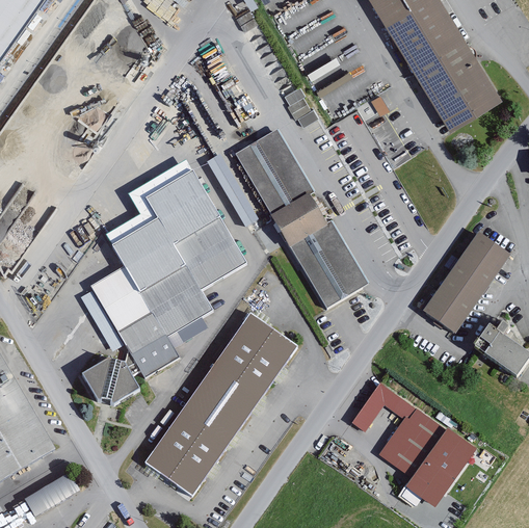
[(370,0),(449,126),(502,95),(443,0),(370,0)]
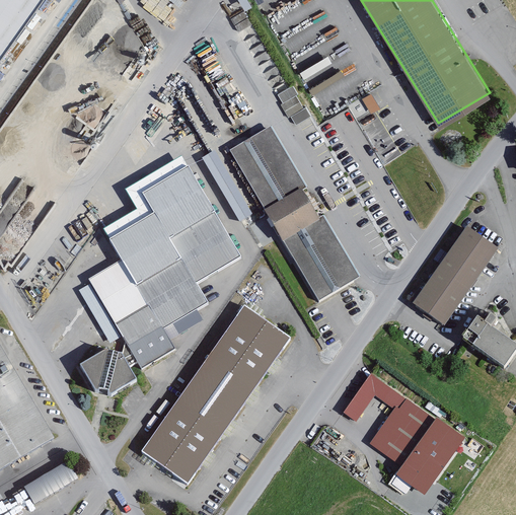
[(278,83),(278,103),(296,103),(296,83),(278,83)]
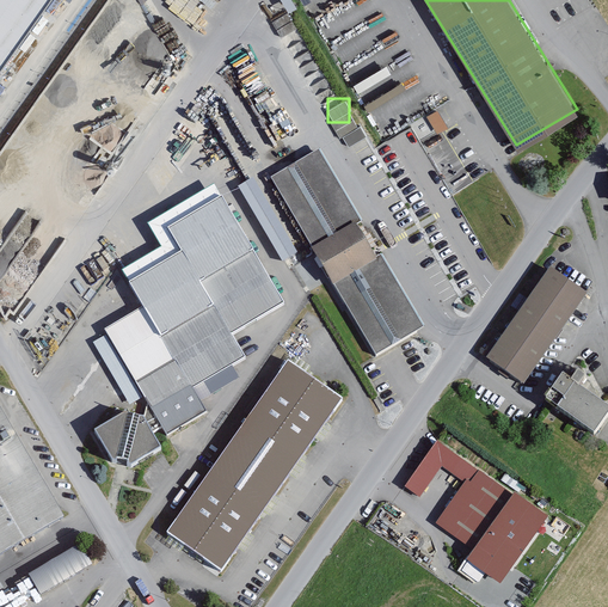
[(424,106),(431,124),(444,120),(437,102),(424,106)]
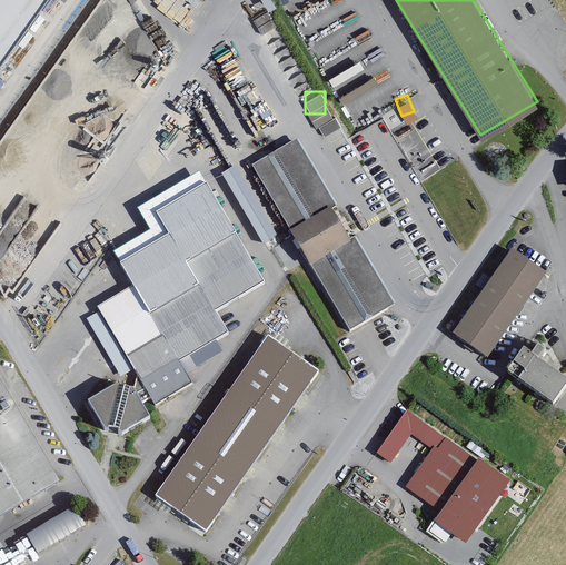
[(294,139),(248,162),(351,331),(394,304),(294,139)]
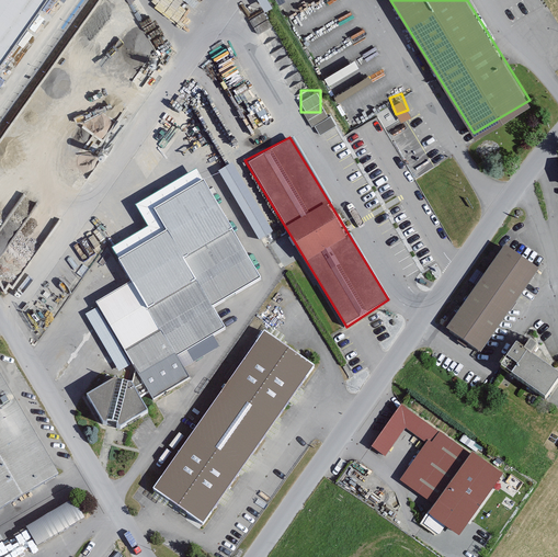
[(226,159),(215,166),(255,235),(266,228),(226,159)]
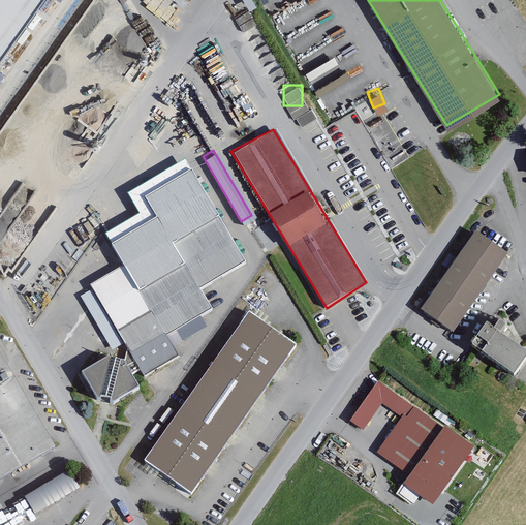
[(118,266),(89,282),(142,372),(173,354),(161,333),(208,306),(194,283),(239,256),(189,171),(141,198),(152,219),(106,245),(118,266)]
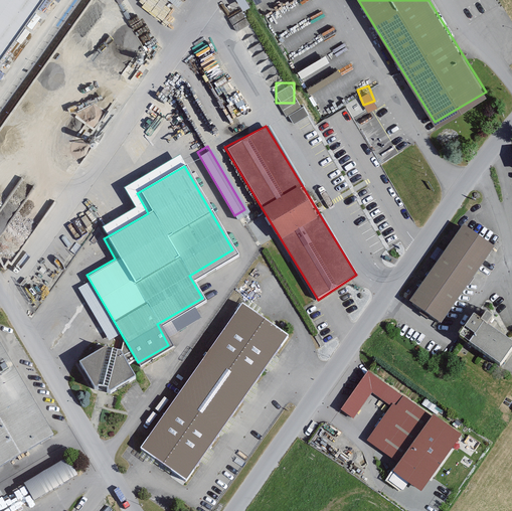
[(21,173),(13,186),(23,193),(32,180),(21,173)]
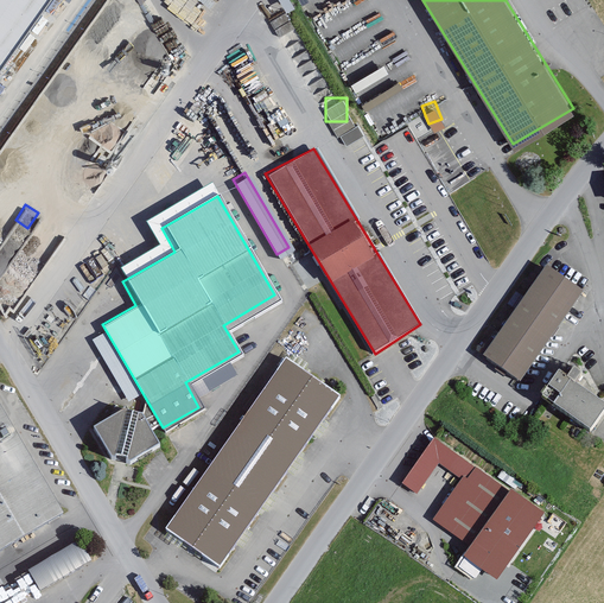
[(583,290),(547,264),(484,353),(520,379),(583,290)]
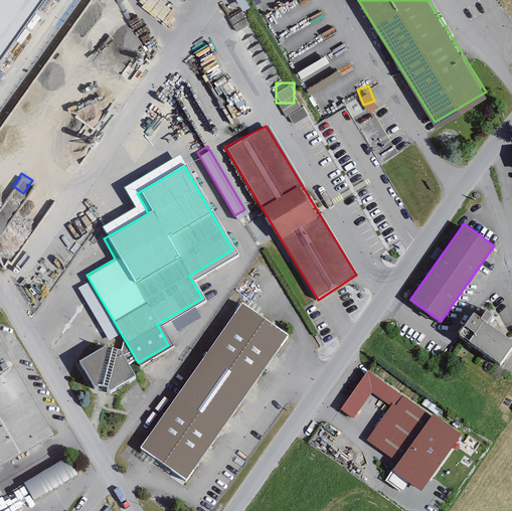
[(240,304),(140,446),(185,479),(287,334),(240,304)]
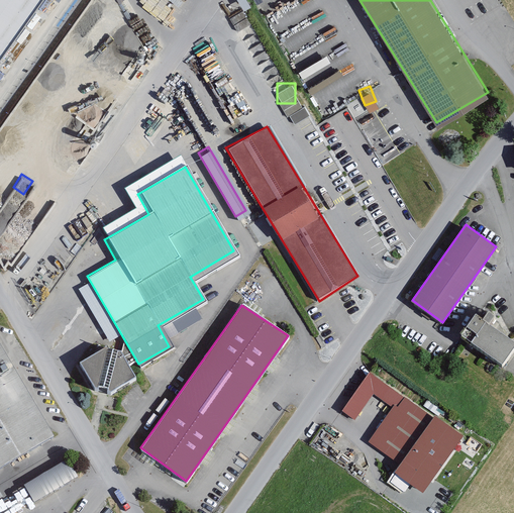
[(485,321),(477,315),(468,328),(478,335),(472,344),(502,366),(513,347),(513,341),(490,326),(496,317),(490,313),(485,321)]
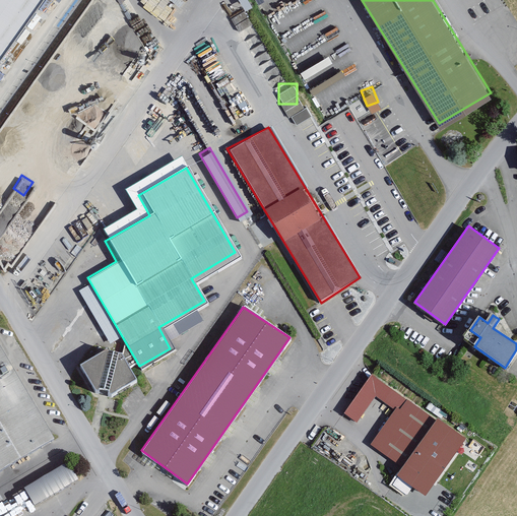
[(116,347),(126,363),(134,359),(124,342),(116,347)]
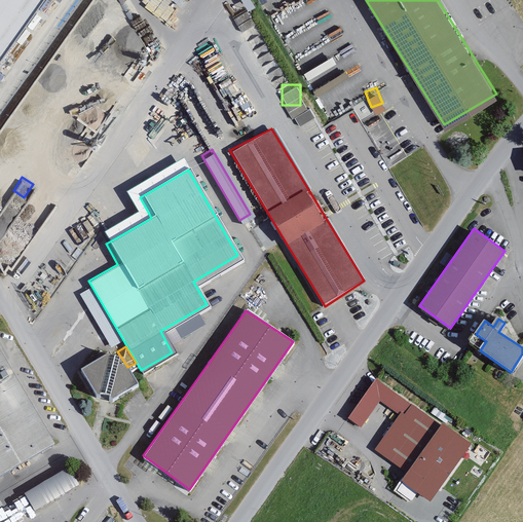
[(0,475),(55,443),(0,349),(0,475)]
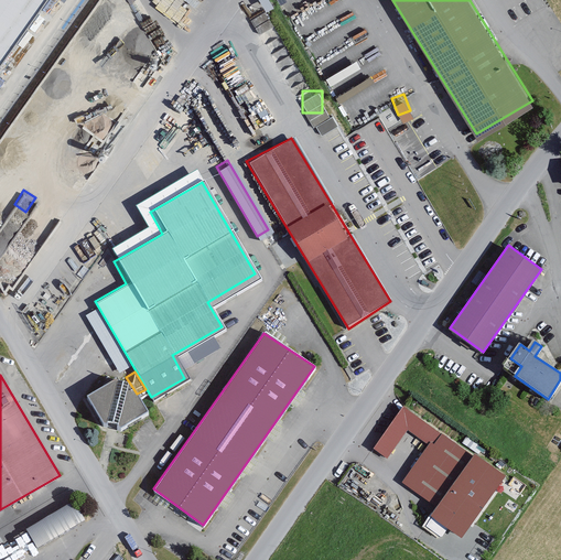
[(122,380),(85,402),(106,438),(143,417),(122,380)]
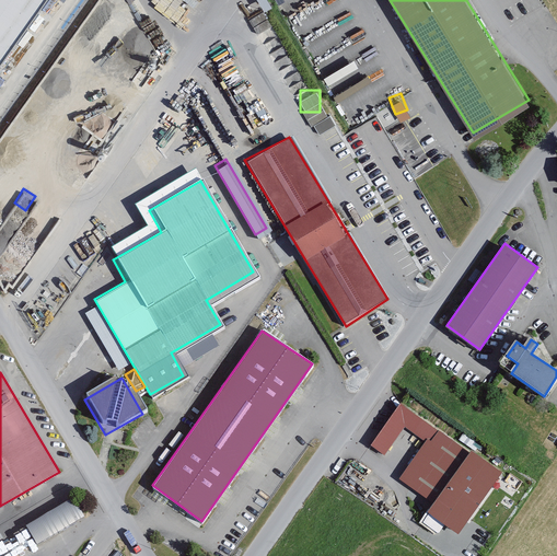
[(500,471),(397,402),(369,443),(383,453),(403,425),(424,439),(398,476),(433,500),(427,511),(457,532),(500,471)]
